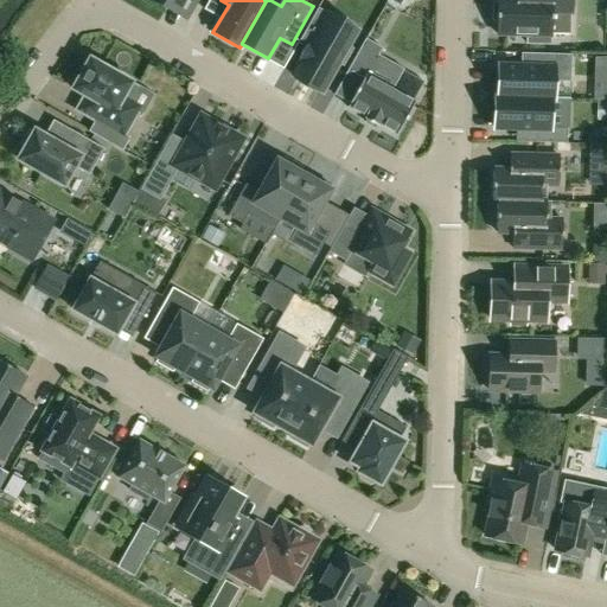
[(572,0),(497,0),(498,4),(493,4),(492,21),(497,21),(497,34),(526,36),(526,44),(550,45),(550,36),(551,36),(551,13),(573,13),(572,0)]
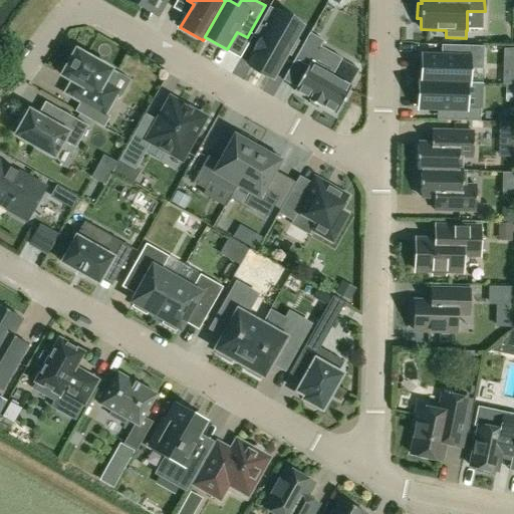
[(255,53),(248,65),(272,78),(285,55),(289,57),(297,44),(293,42),(295,39),(271,25),(279,12),(269,7),(252,37),(260,41),(253,52),(255,53)]
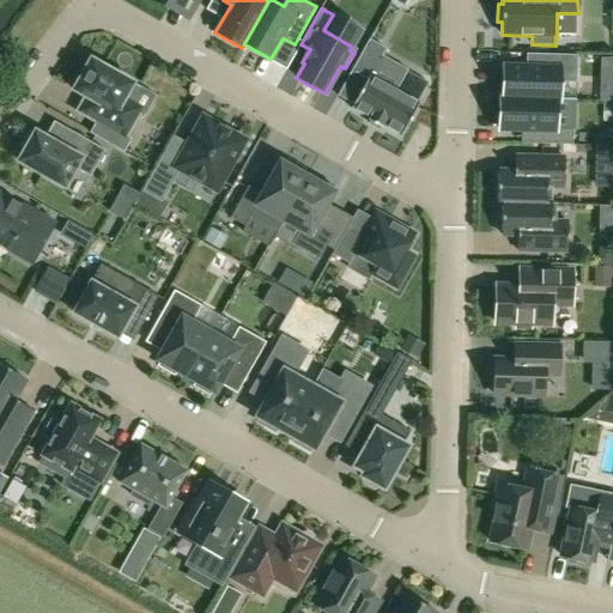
[(386,50),(369,41),(350,74),(365,83),(351,109),(369,120),(368,122),(382,129),(383,128),(401,138),(420,104),(371,77),(386,50)]
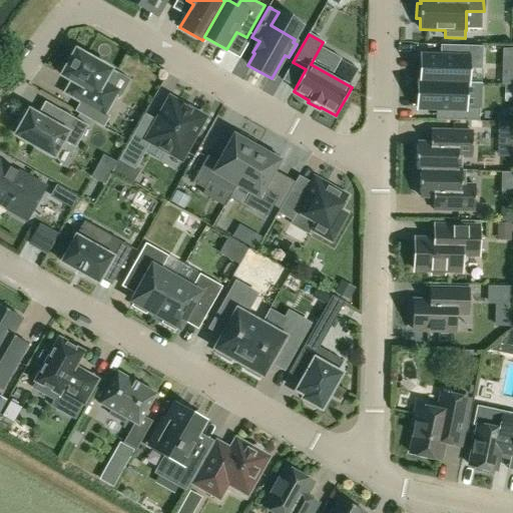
[(419,81),(419,82),(468,83),(468,69),(482,70),(483,46),(448,45),(448,57),(421,56),(421,82),(419,81)]
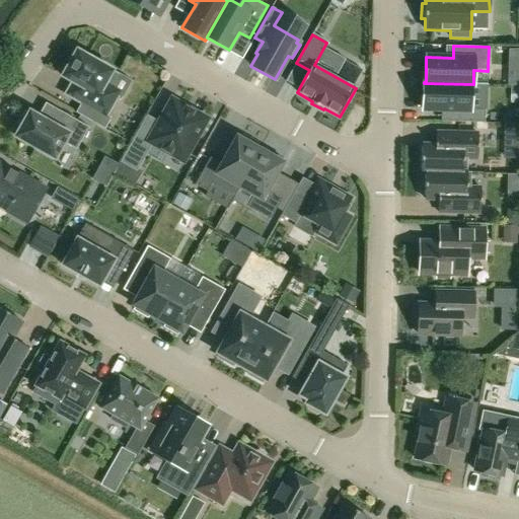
[(510,86),(518,86),(518,49),(511,50),(510,86)]
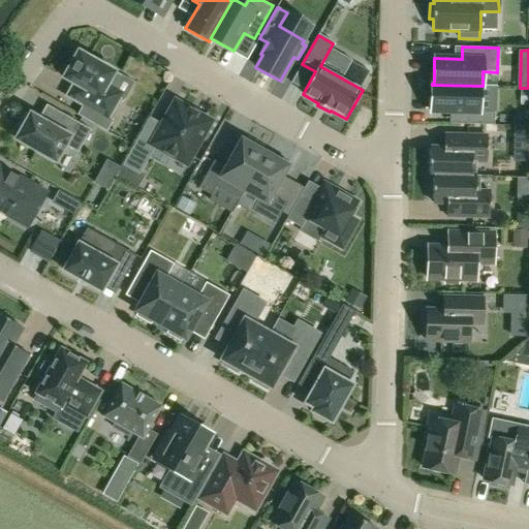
[(134,83),(121,75),(79,51),(72,61),(69,59),(61,72),(65,74),(63,78),(73,84),(67,95),(67,96),(83,105),(107,120),(121,96),(125,99),(134,83)]
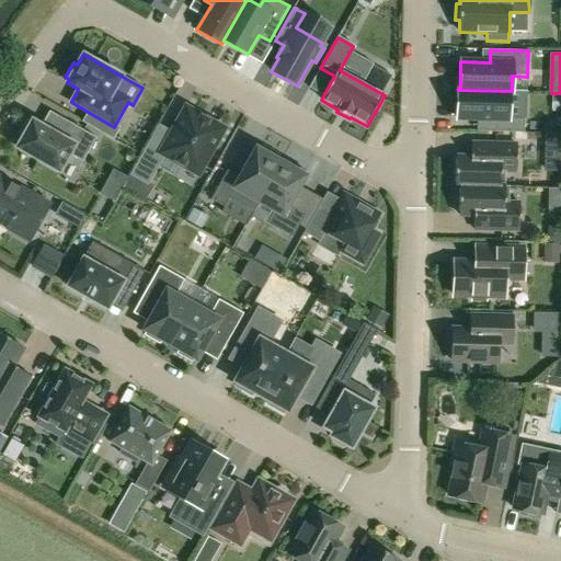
[(512,91),(458,90),(457,119),(485,119),(485,132),(524,133),(524,119),(508,119),(510,92),(512,92),(512,91)]
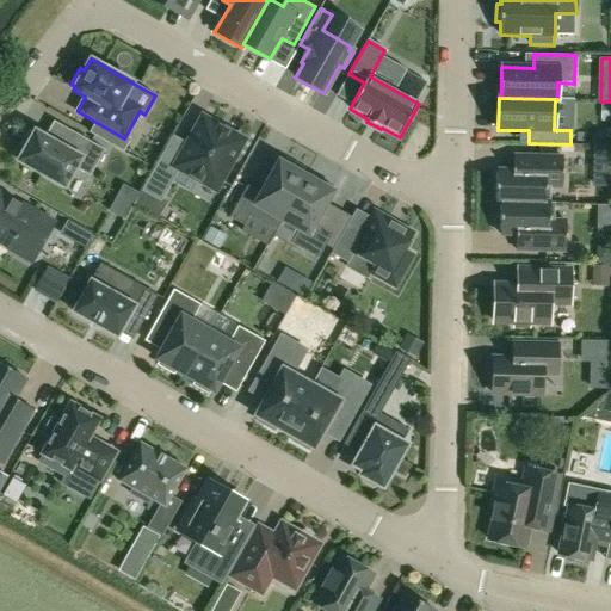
[(203,117),(174,167),(216,191),(244,141),(203,117)]
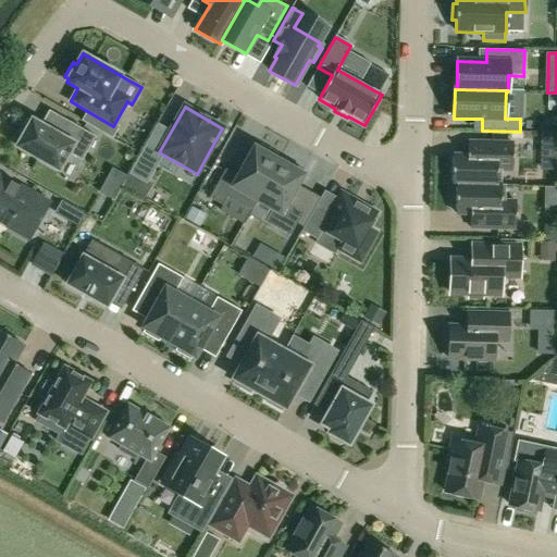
[(23,135),(17,147),(59,170),(69,153),(82,161),(96,137),(70,122),(61,137),(32,120),(31,123),(26,121),(20,133),(23,135)]
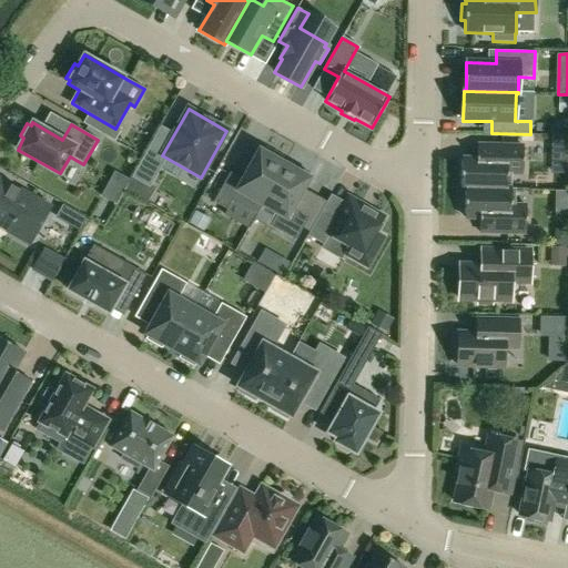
[(567,134),(551,134),(550,160),(567,160),(567,134)]
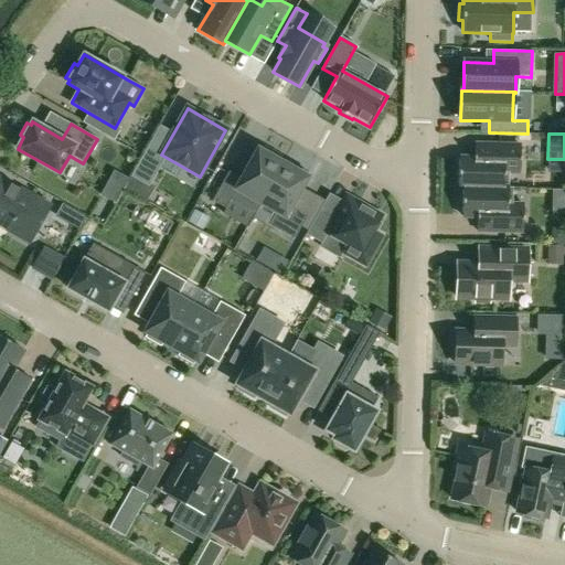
[(459,188),(464,188),(509,189),(509,188),(509,172),(520,172),(521,146),(475,145),(475,159),(459,158),(459,188)]
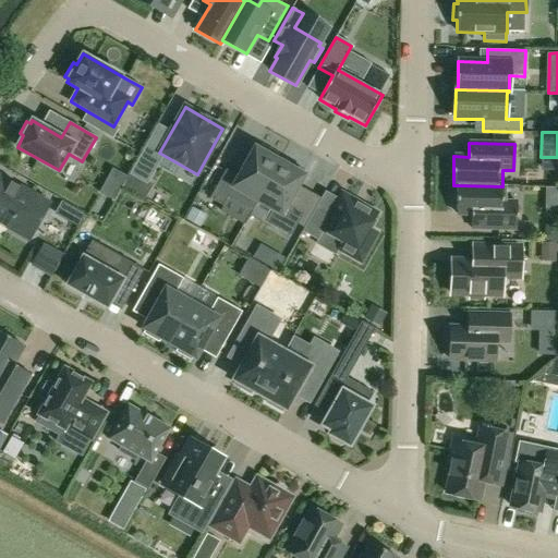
[(252,210),(280,160),(276,158),(278,155),(262,145),(259,149),(255,146),(238,177),(226,170),(209,198),(222,206),(228,197),(252,210)]
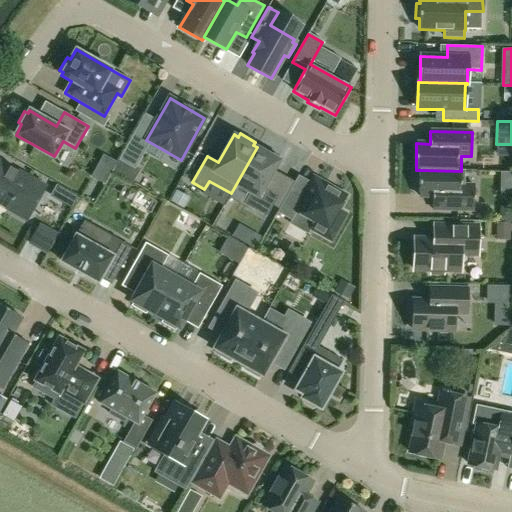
[(143,145),(131,138),(119,159),(132,166),(143,145)]
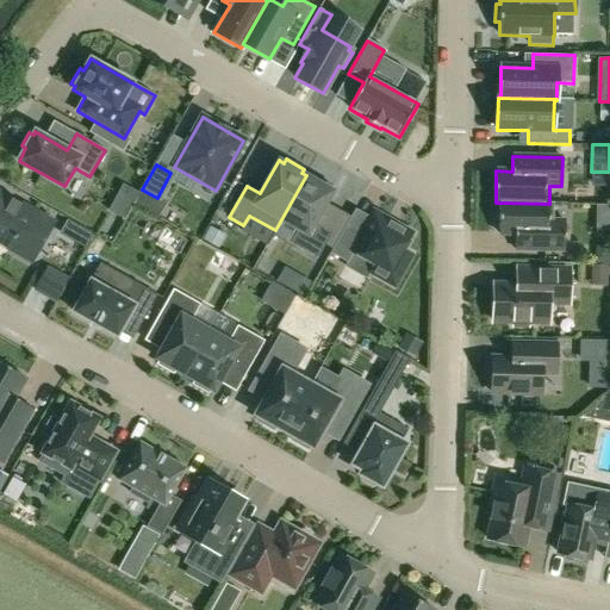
[(317,182),(306,175),(275,230),(281,221),(298,230),(291,243),(317,259),(331,234),(315,224),(334,191),(329,190),(331,186),(319,178),(317,182)]
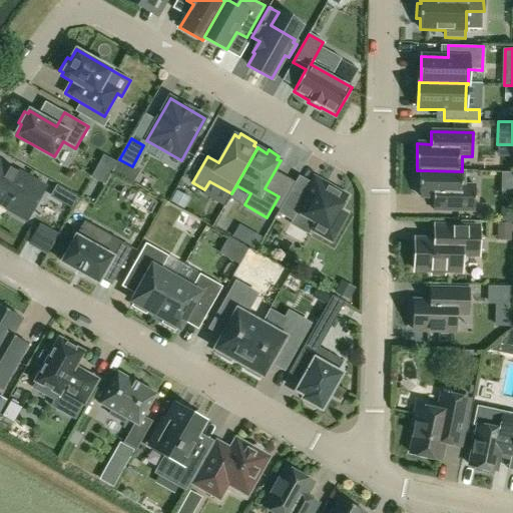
[(18,171),(17,171),(16,172),(10,169),(11,167),(9,167),(9,168),(0,162),(0,189),(13,197),(11,200),(10,200),(8,203),(10,204),(8,207),(26,218),(44,187),(18,173),(18,171)]
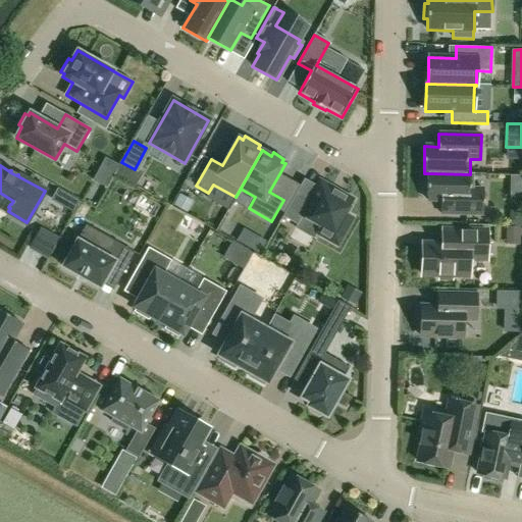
[(440,213),(459,214),(483,214),(483,190),(473,189),(474,173),(470,173),(470,174),(428,173),(427,200),(441,200),(440,213)]
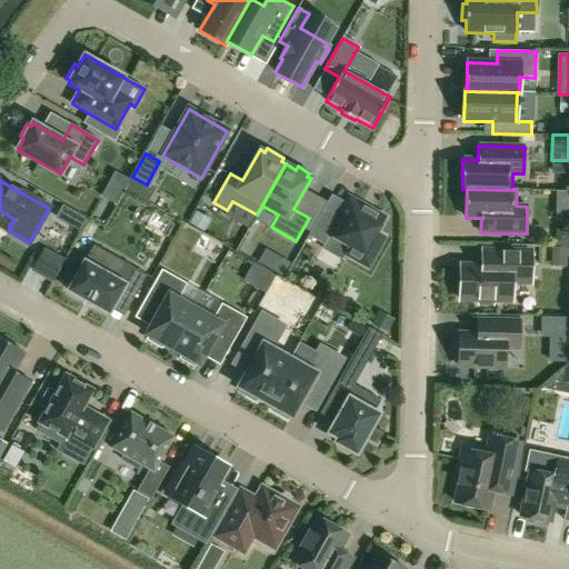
[(568,190),(556,190),(556,203),(568,203),(568,190)]
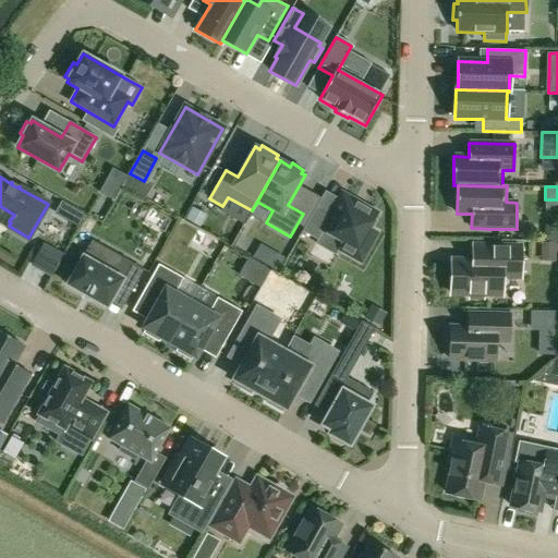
[(302,232),(317,241),(315,244),(335,255),(339,249),(360,261),(375,233),(367,229),(376,214),(362,206),(360,210),(339,199),(329,217),(315,209),(302,232)]
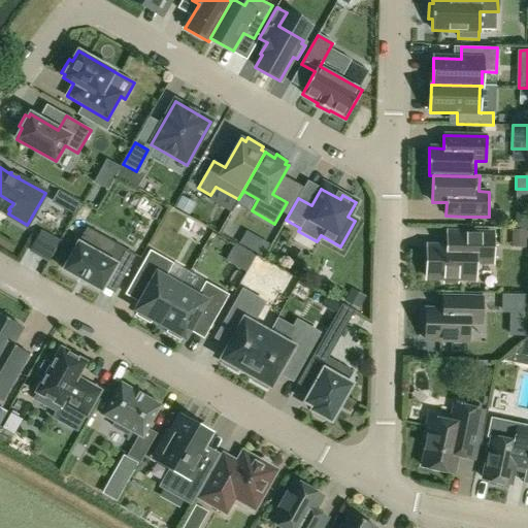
[(58,240),(39,230),(28,251),(46,261),(58,240)]
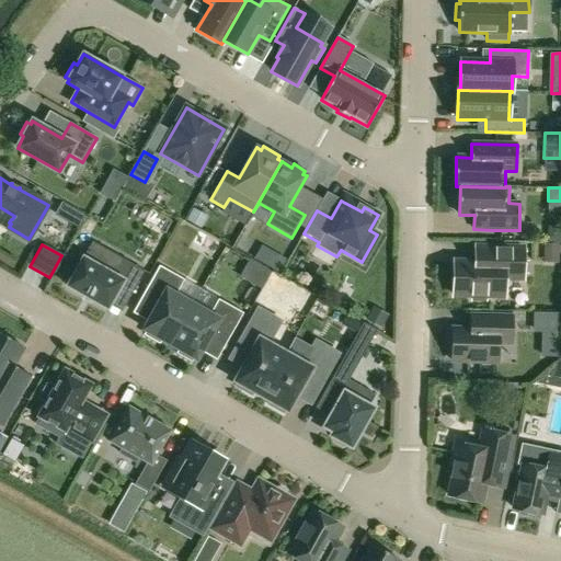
[(262,245),(254,259),(278,273),(286,260),(262,245)]
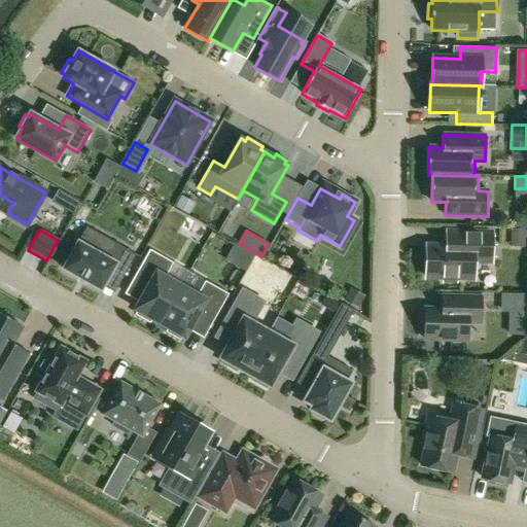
[(492,233),(447,233),(447,247),(426,246),(425,277),(443,278),(443,282),(457,282),(457,278),(475,278),(475,260),(492,261),(492,233)]
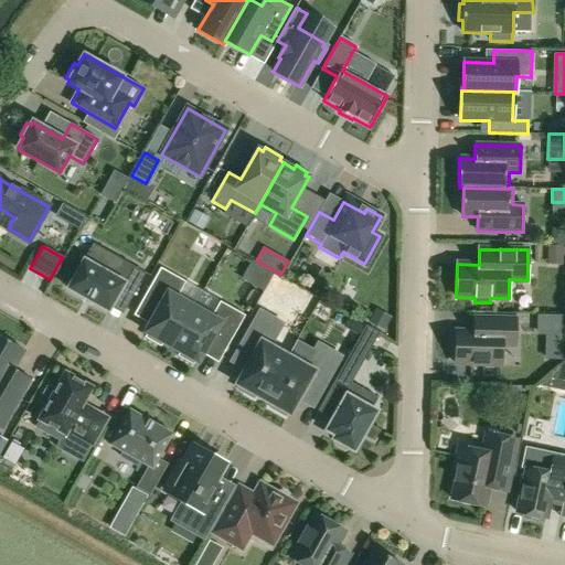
[(132,297),(146,274),(123,260),(114,277),(84,259),(78,269),(74,266),(65,283),(70,285),(67,288),(108,311),(120,290),(132,297)]
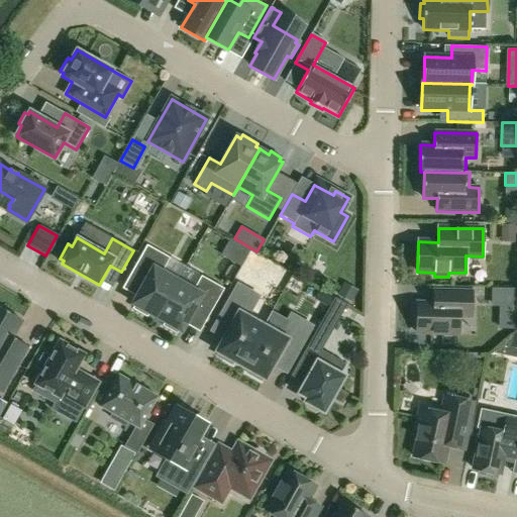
[(250,250),(230,239),(221,255),(241,268),(250,250)]
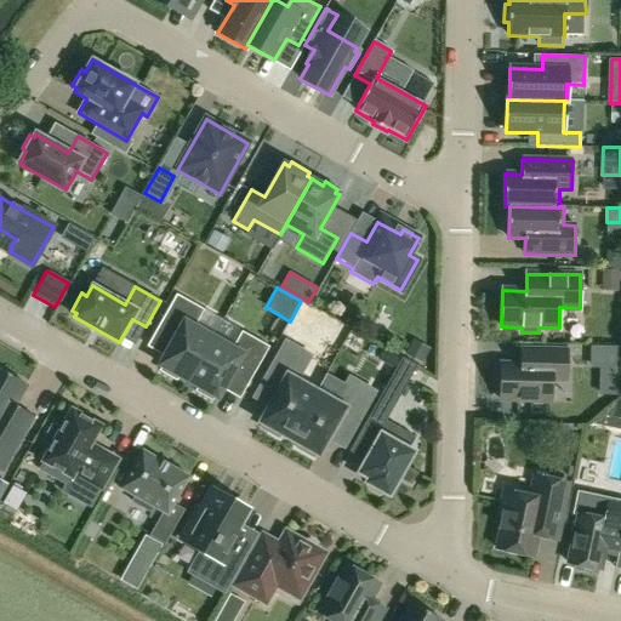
[(178,376),(188,382),(212,337),(194,328),(204,311),(176,295),(159,324),(176,334),(159,365),(163,366),(160,371),(176,381),(178,376)]
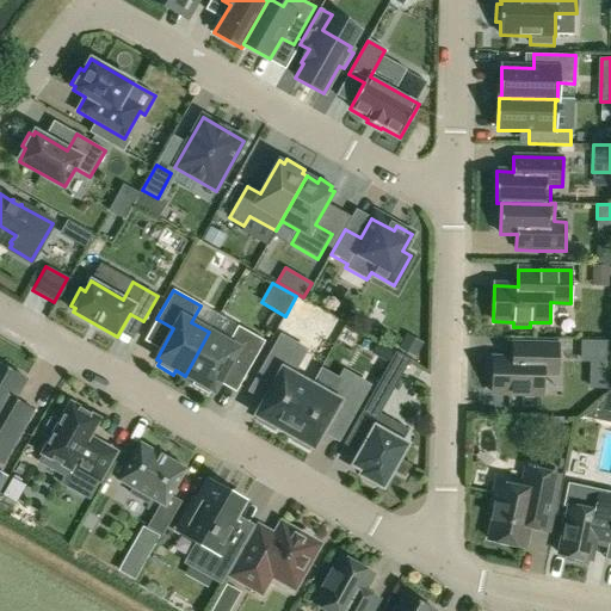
[(209,332),(185,376),(195,381),(192,386),(209,394),(211,390),(215,392),(232,362),(248,370),(265,341),(238,326),(228,343),(209,332)]
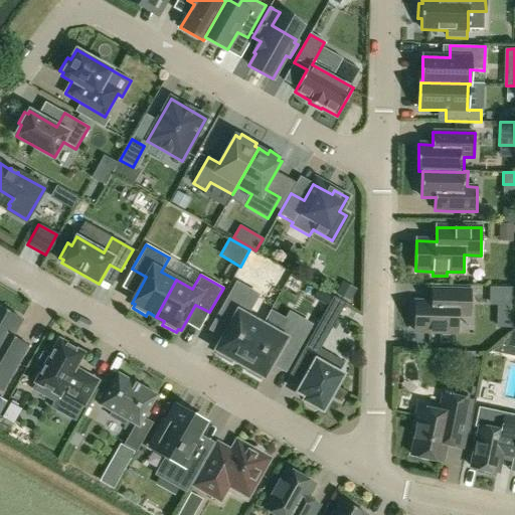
[(233,360),(240,364),(262,325),(246,316),(251,308),(259,295),(247,289),(236,283),(220,311),(234,318),(216,350),(218,351),(216,355),(231,363),(233,360)]
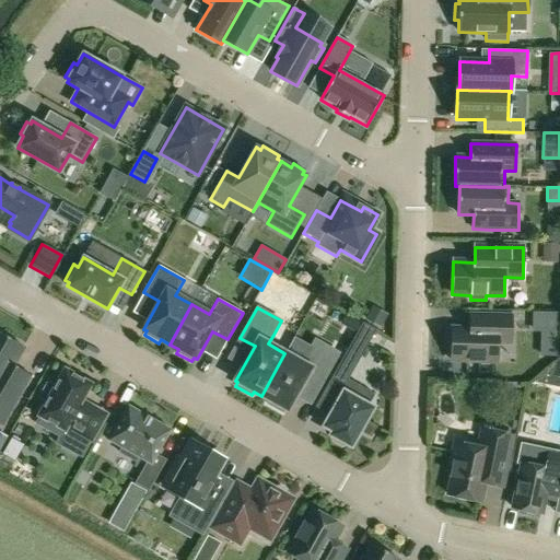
[(540,333),(559,331),(559,312),(533,312),(532,331),(540,333)]
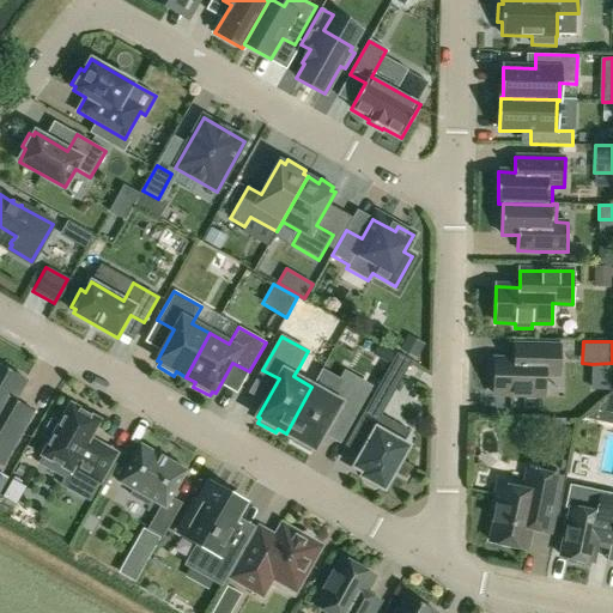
[(495,359),(493,394),(544,395),(545,375),(559,375),(559,345),(515,345),(514,360),(495,359)]
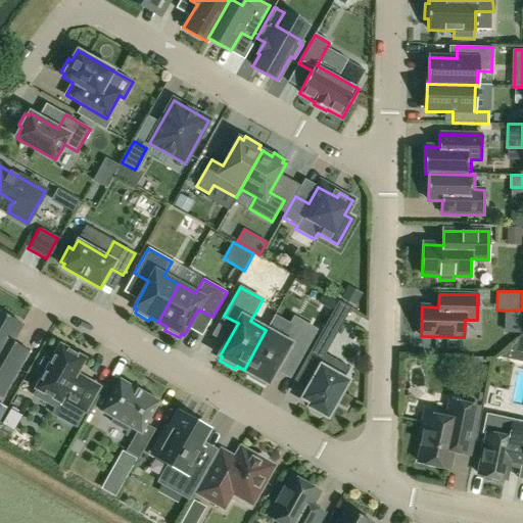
[(318,371),(302,398),(311,402),(308,407),(312,408),(313,413),(320,417),(325,415),(328,417),(347,381),(345,380),(350,369),(336,361),(326,354),(337,333),(351,308),(338,301),(304,363),(318,371)]
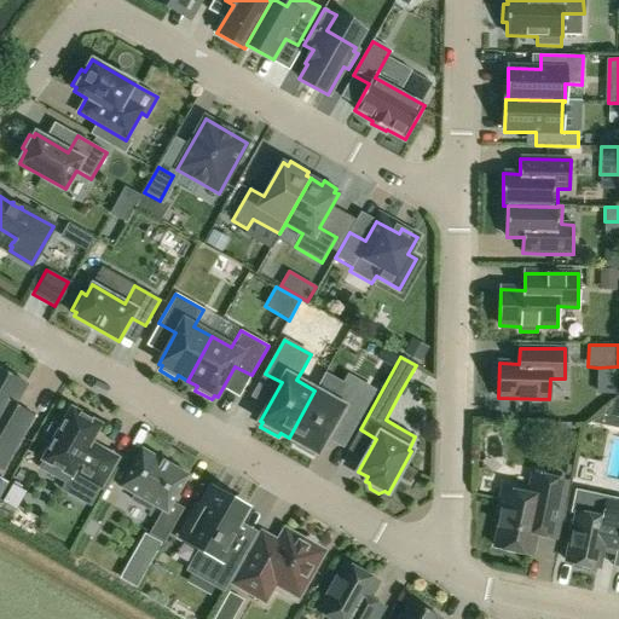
[(3,427),(27,386),(0,370),(0,470),(3,473),(22,438),(3,427)]
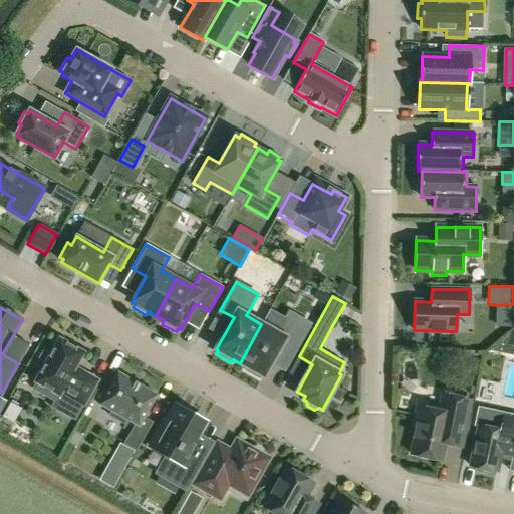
[(277,333),(261,324),(240,363),(247,367),(245,370),(260,379),(262,375),(264,376),(280,347),(294,354),(311,324),(299,318),(289,312),(282,324),(277,333)]
